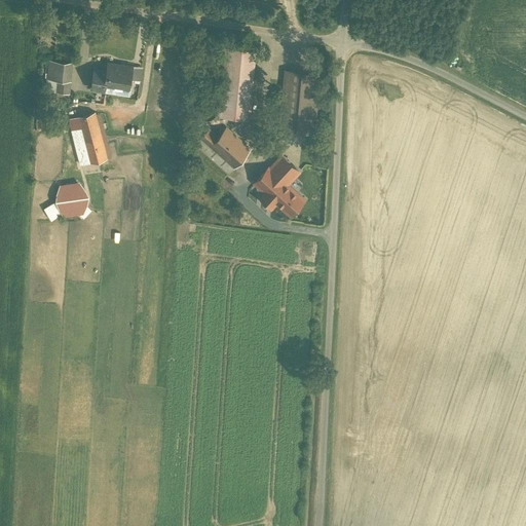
[(260,50),(226,48),(220,116),(254,118),(260,50)]
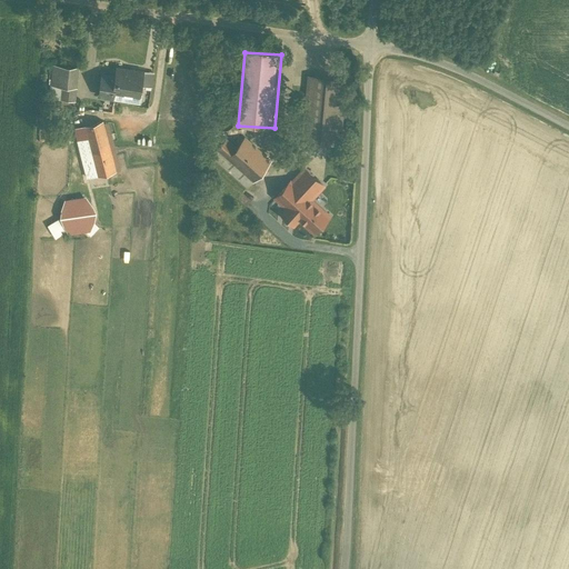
[(76,103),(80,68),(57,66),(55,87),(63,88),(61,101),(76,103)]
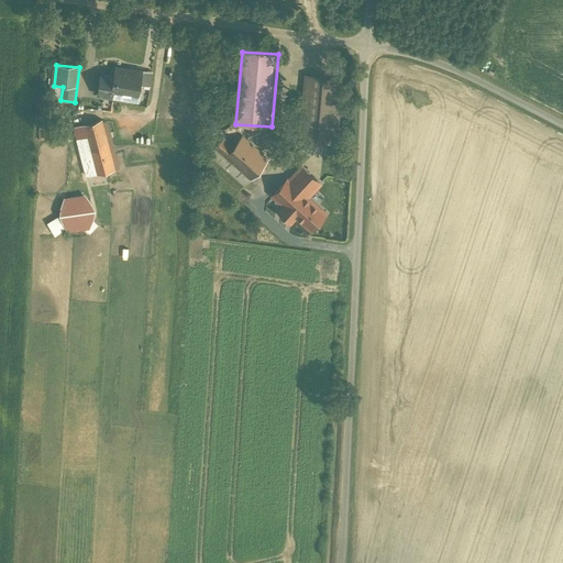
[(118,79),(103,76),(99,99),(116,102),(118,92),(143,97),(147,73),(120,68),(118,79)]
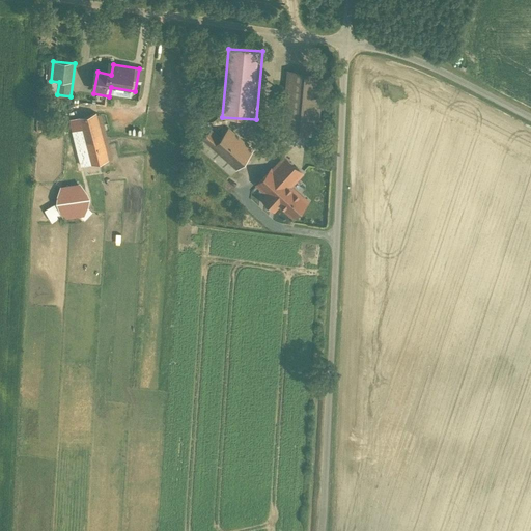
[(325,72),(294,70),(288,132),(318,135),(325,72)]
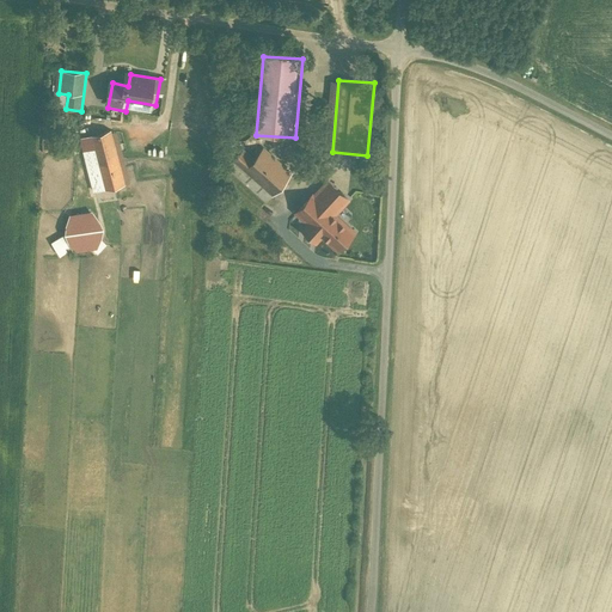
[(246,106),(243,105),(239,104),(234,105),(230,106),(227,110),(226,115),(226,118),(227,123),(230,127),(233,129),(237,130),(240,130),(245,128),(248,127),(250,123),(251,117),(251,114),(249,109),(246,106)]
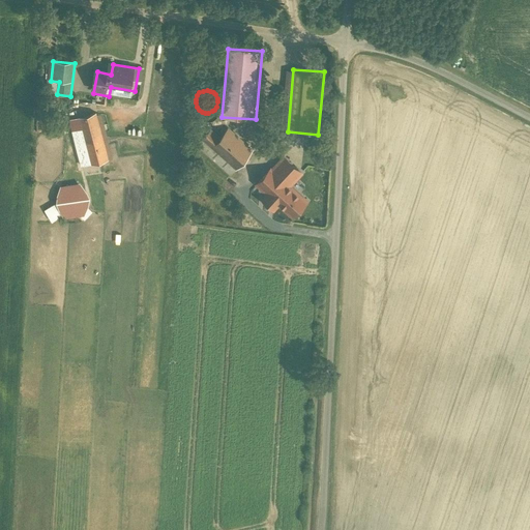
[(98,114),(79,119),(92,169),(112,163),(98,114)]
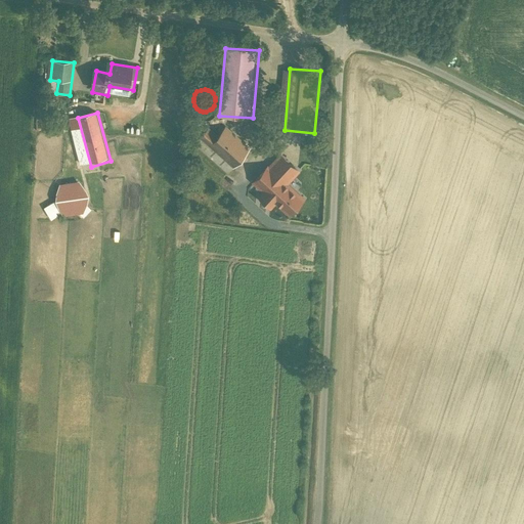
[(210,130),(194,145),(227,177),(252,150),(226,126),(216,136),(210,130)]
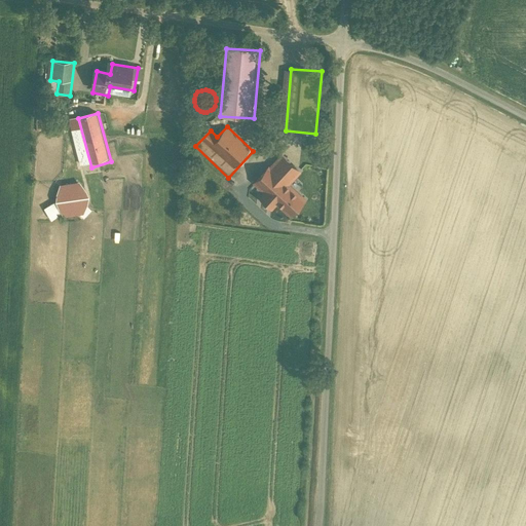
[(300,172),(280,154),(254,185),(264,193),(258,200),(270,212),(276,205),(294,222),(310,203),(289,184),(300,172)]
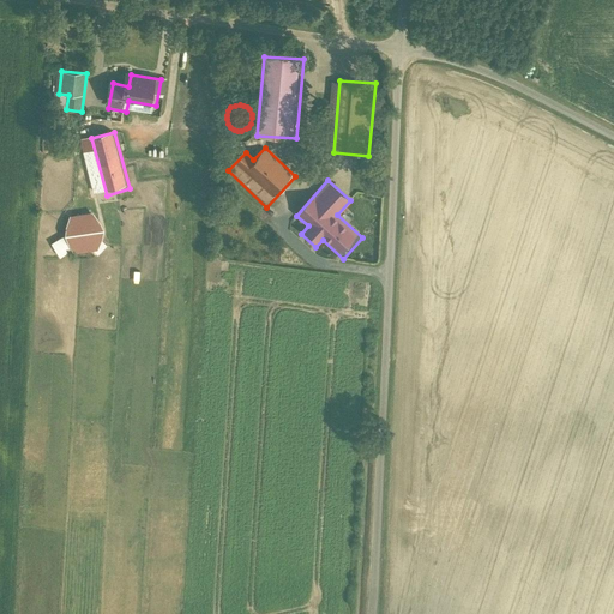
[(84,212),(82,214),(76,217),(71,223),(70,229),(71,238),(74,242),(79,246),(85,248),(90,247),(96,246),(101,241),(103,236),(104,230),(103,224),(101,220),(96,215),(91,214),(84,212)]
